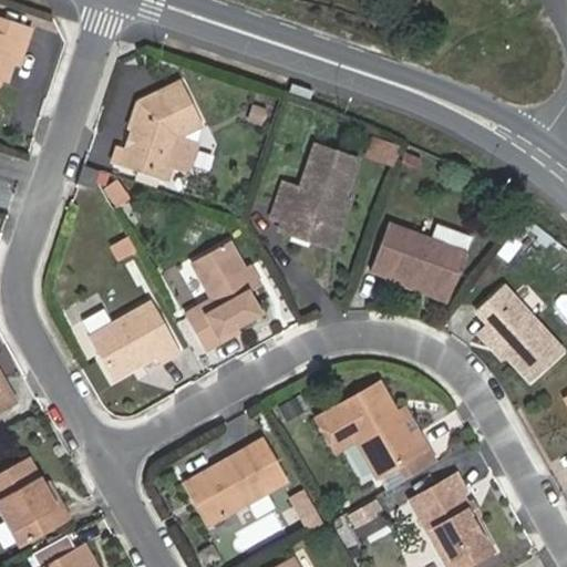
[(0,80),(6,82),(9,83),(14,63),(20,64),(30,32),(0,21),(0,80)]
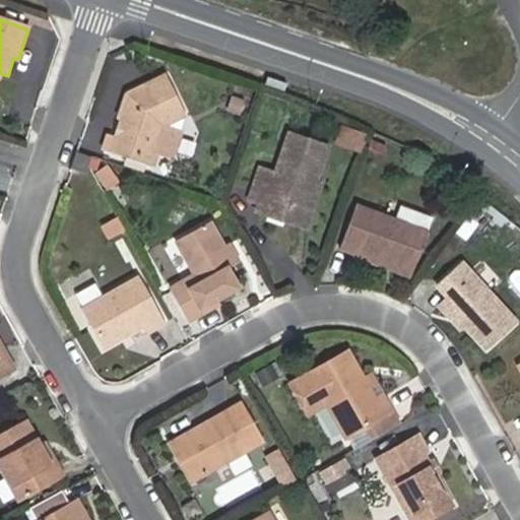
[(125,94),(118,118),(122,126),(120,135),(116,134),(111,150),(155,166),(158,154),(155,148),(161,126),(185,116),(166,76),(125,94)]
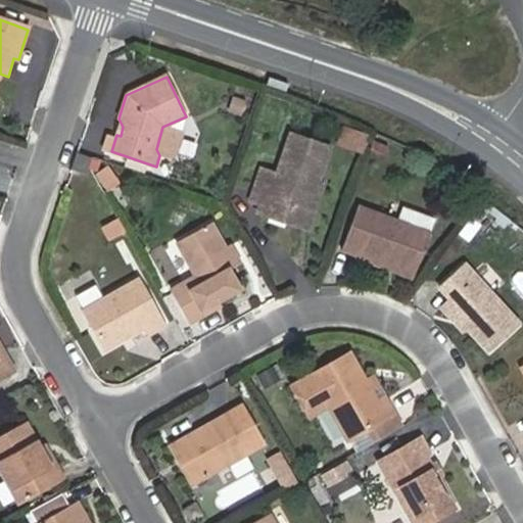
[(228,112),(244,116),(248,99),(232,95),(228,112)]
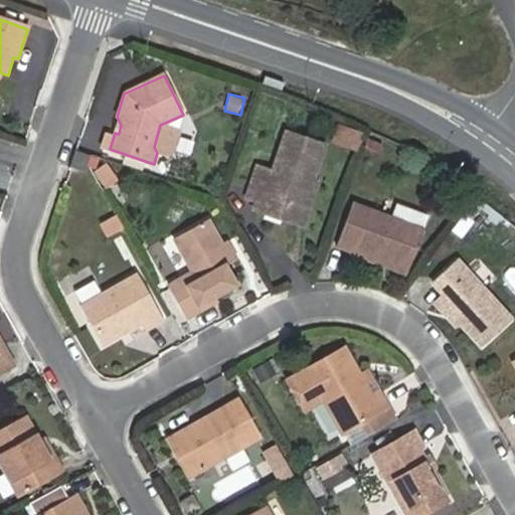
[(301,210),(311,180),(323,146),(286,134),(272,172),(258,168),(247,197),(263,203),(265,198),(301,210)]
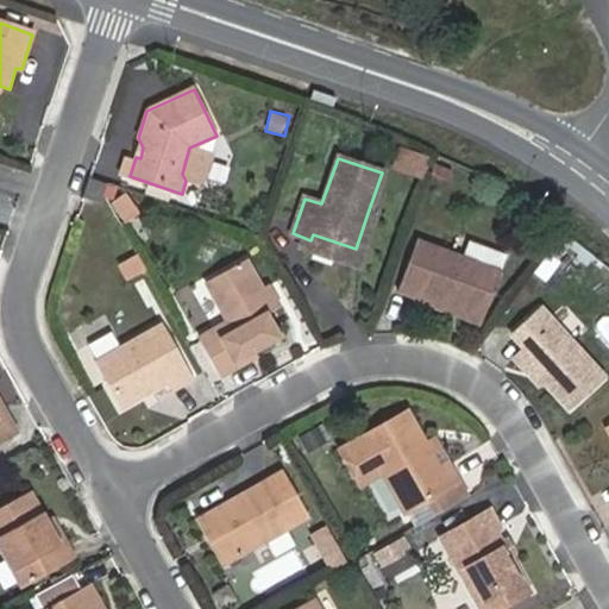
[(110,183),(90,176),(83,198),(102,203),(110,183)]
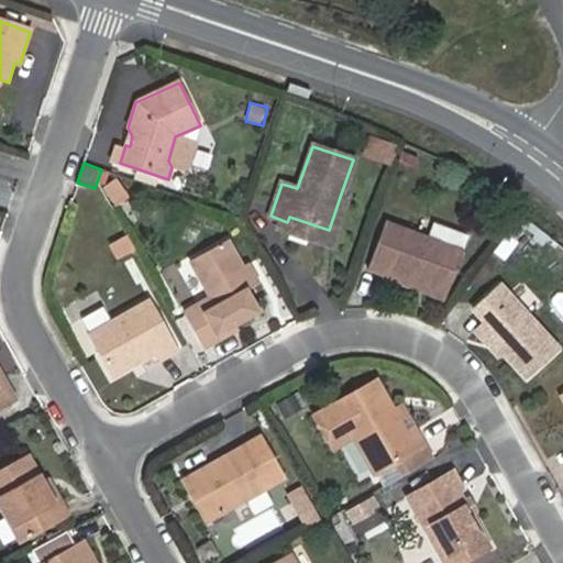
[(350,201),(340,197),(329,230),(289,217),(287,222),(284,231),(333,249),(350,201)]
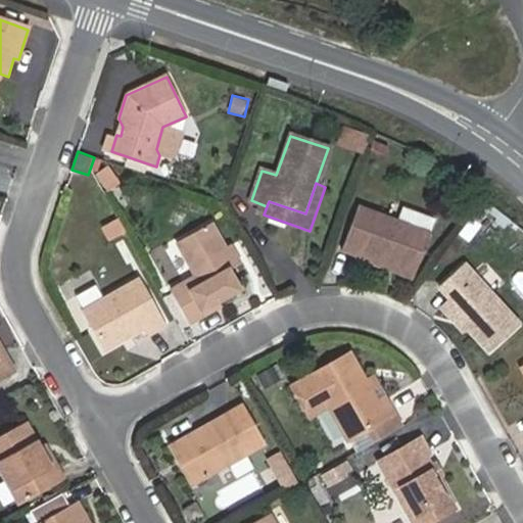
[(407,205),(402,216),(432,228),(437,218),(407,205)]
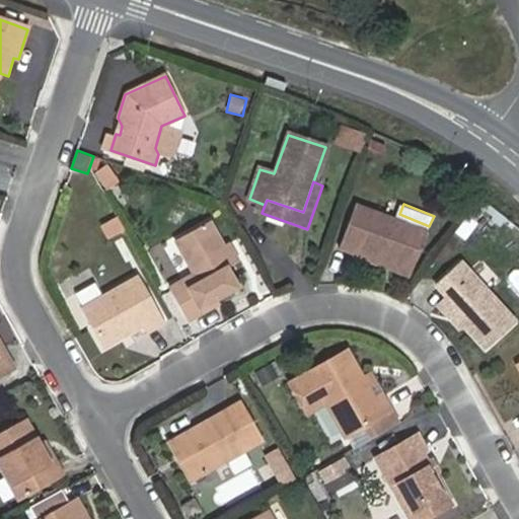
[(357,250),(413,271),(427,232),(355,205),(339,248),(355,254),(357,250)]
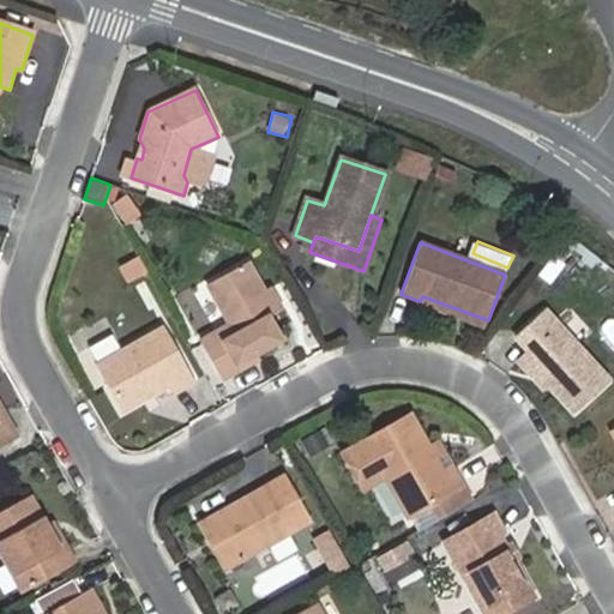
[(282,336),(270,312),(286,305),(276,288),(270,292),(251,257),(210,280),(232,318),(200,335),(222,374),(259,355),(257,350),(282,336)]
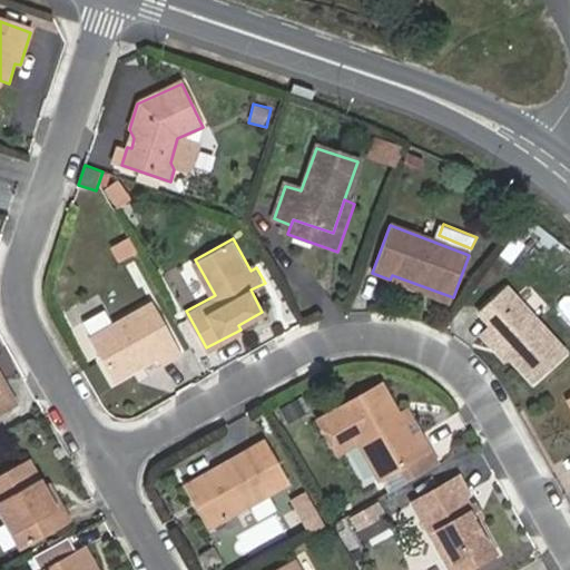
[(450,307),(453,297),(392,275),(390,279),(387,284),(450,307)]
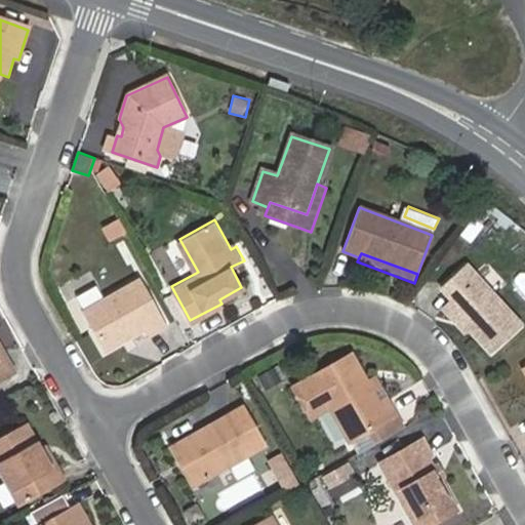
[(446,306),(492,355),(522,327),(465,267),(440,289),(451,301),(446,306)]
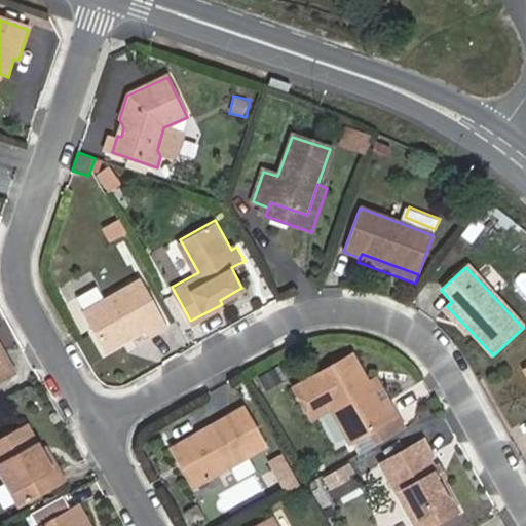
[(106,349),(144,329),(148,335),(168,324),(141,276),(82,309),(106,349)]
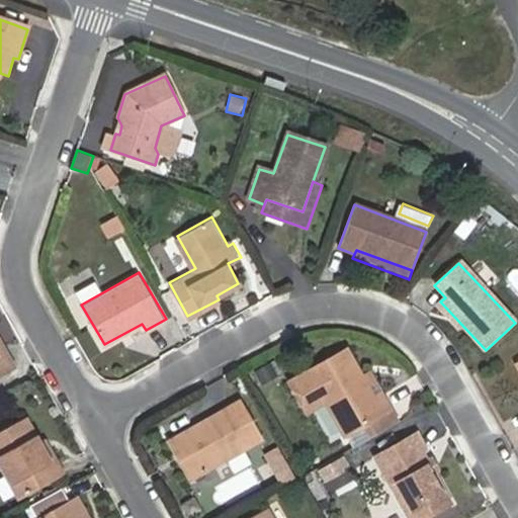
[(0,344),(1,344),(0,341),(0,377),(16,369),(8,355),(0,353),(0,344)]
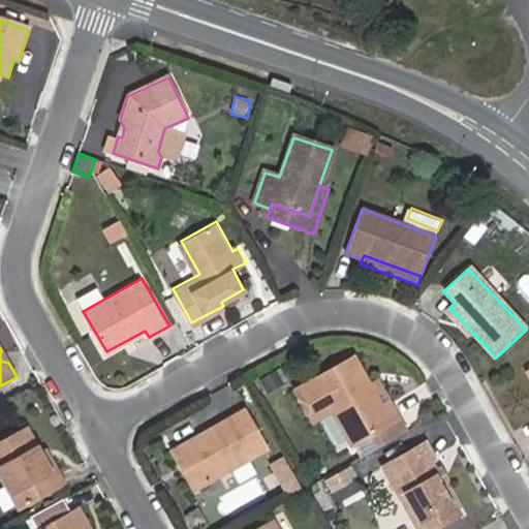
[(0,361),(8,363),(1,351),(0,351),(0,361)]
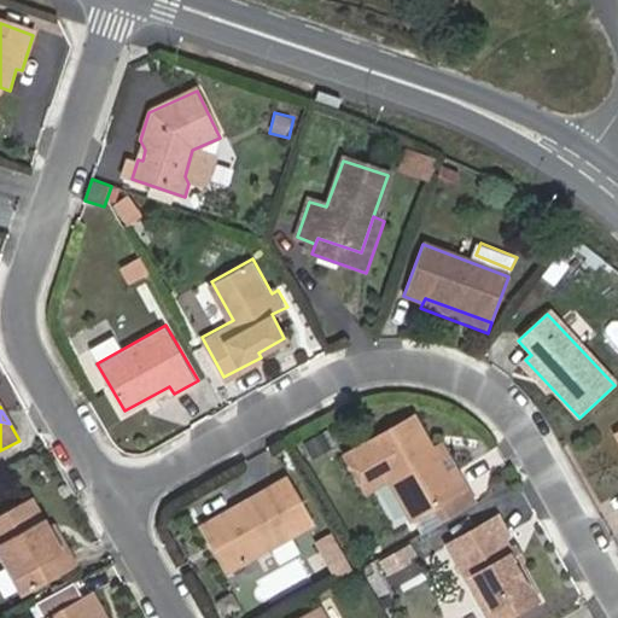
[(369,444),(348,456),(368,493),(390,479),(413,519),(467,489),(458,472),(448,477),(417,419),(369,444)]
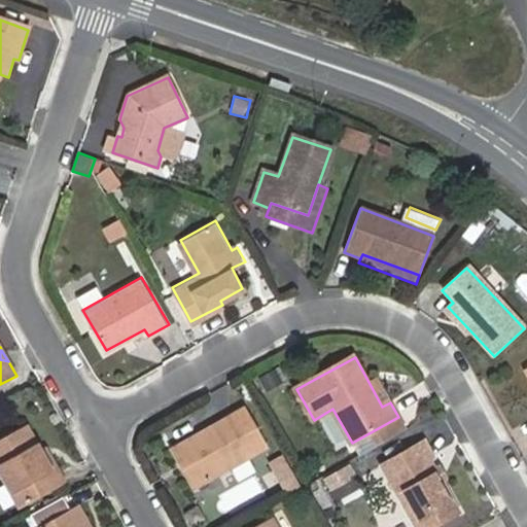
[(265,443),(246,410),(176,449),(198,488),(252,457),(249,452),(265,443)]
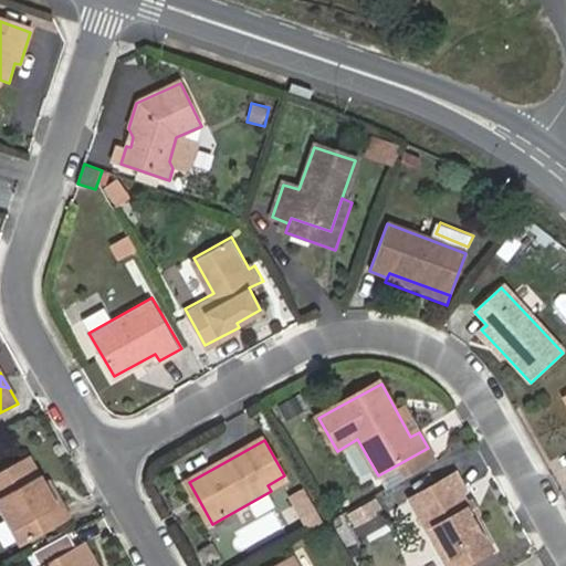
[(55,506),(43,484),(29,457),(0,472),(0,507),(22,546),(71,519),(61,503),(55,506)]
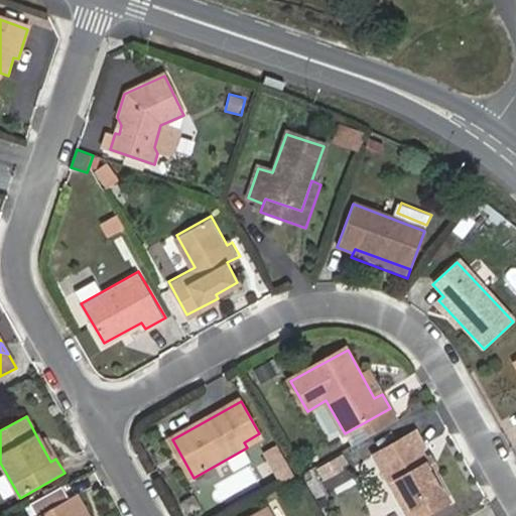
[(427,515),(449,504),(433,474),(427,463),(421,454),(425,450),(417,435),(376,458),(408,515),(427,515)]
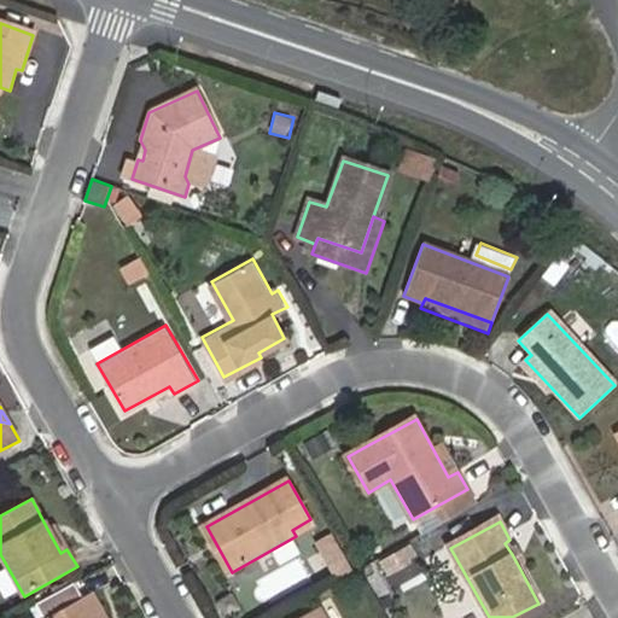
[(53,525),(47,529),(60,553),(66,549),(53,525)]
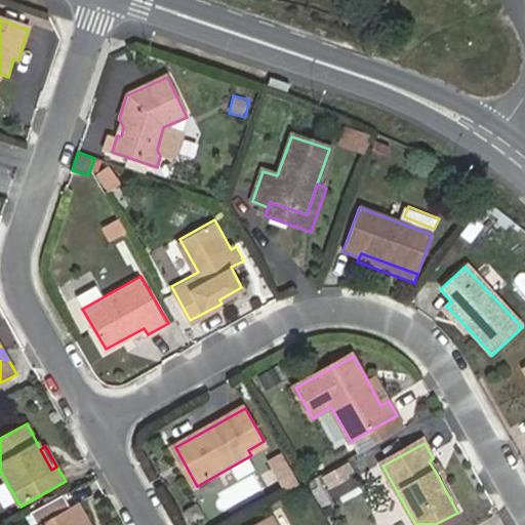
[(287,454),(275,461),(278,468),(290,460),(287,454)]
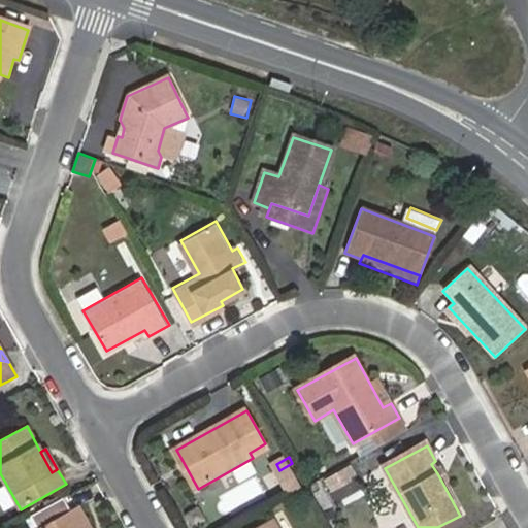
[(292,463),(279,470),(293,495),(305,488),(292,463)]
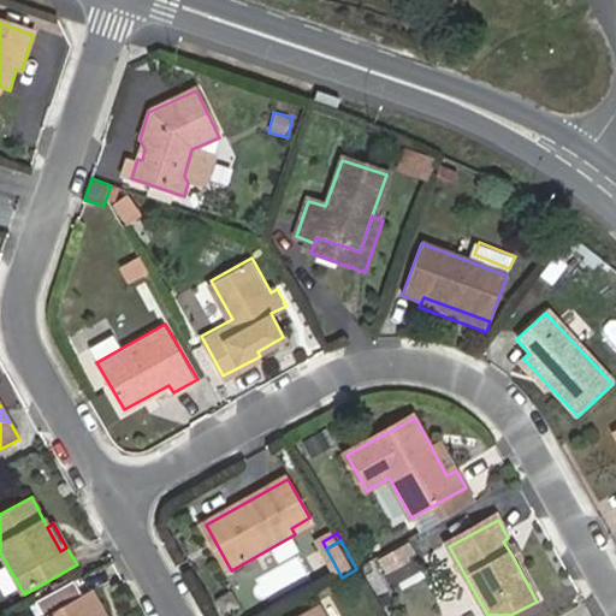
[(413,543),(378,557),(389,582),(424,568),(413,543)]
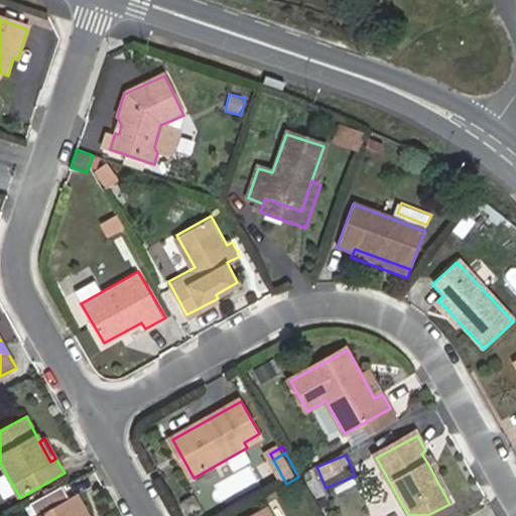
[(427,463),(433,474),(438,471),(432,460),(427,463)]
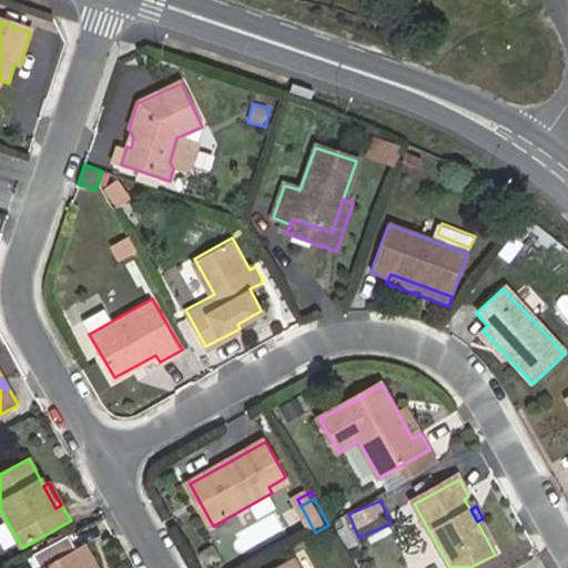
[(233,535),(244,555),(286,530),(275,510),(233,535)]
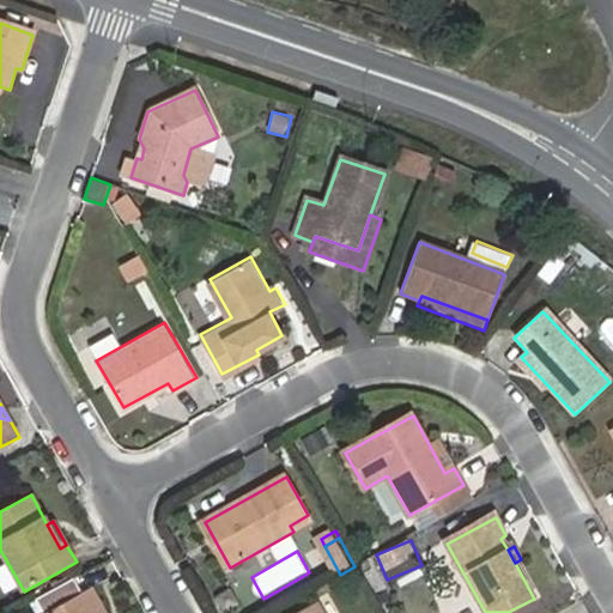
[(96,612),(102,608),(91,588),(46,612),(96,612)]
